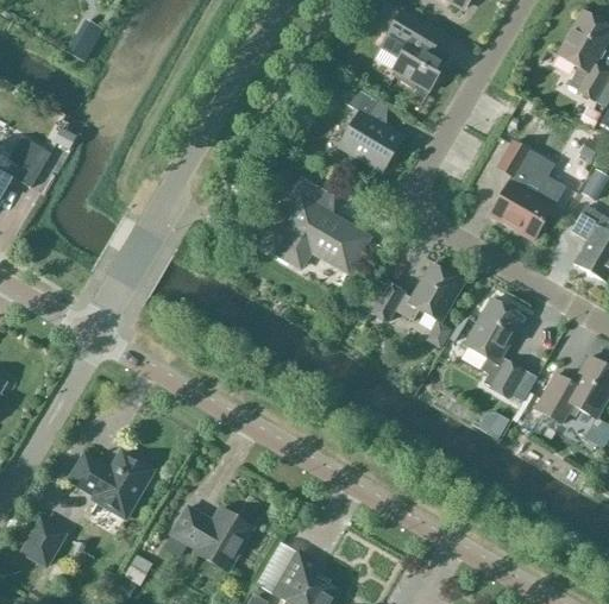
[(370,0),(364,11),(387,24),(396,7),(383,0),(370,0)]
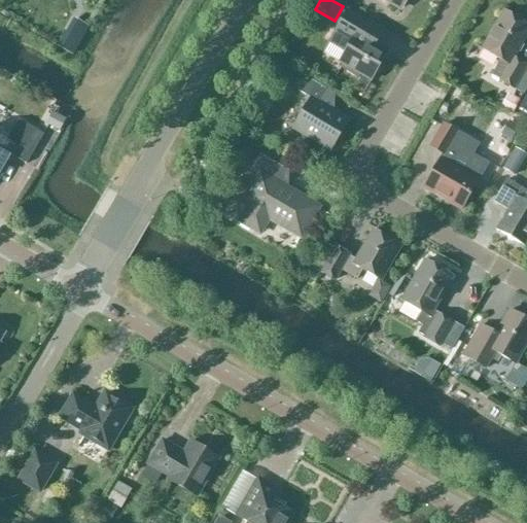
[(328,41),(344,50),(339,60),(371,78),(388,48),(365,35),(373,23),(348,8),(328,41)]
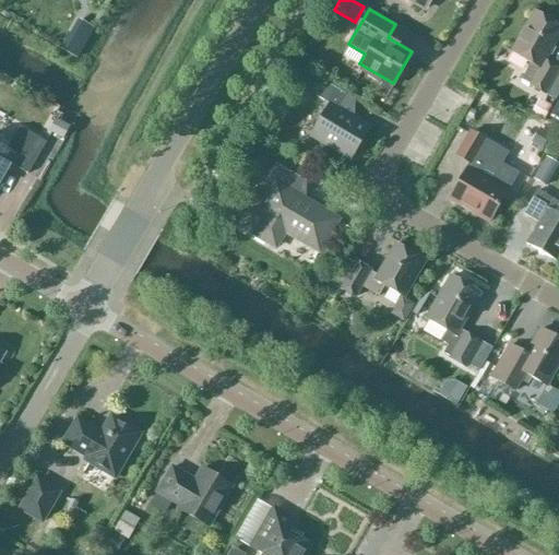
[(545,91),(558,67),(544,59),(558,32),(558,23),(534,9),(511,49),(531,60),(521,77),(545,91)]
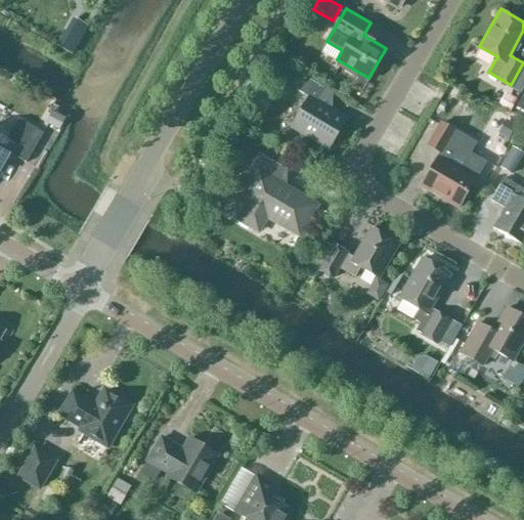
[(68,35),(61,45),(73,52),(79,41),(68,35)]
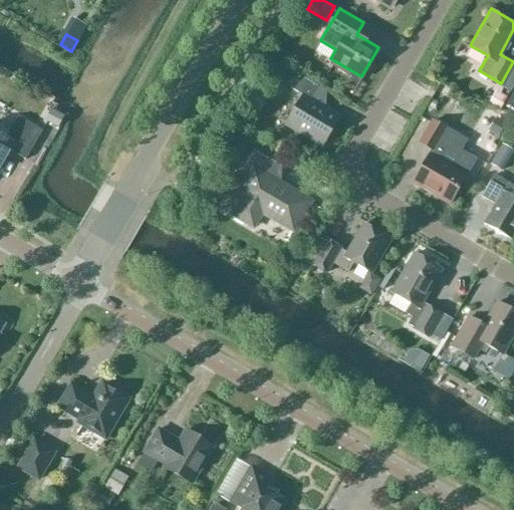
[(288,67),(279,62),(273,71),(283,77),(288,67)]
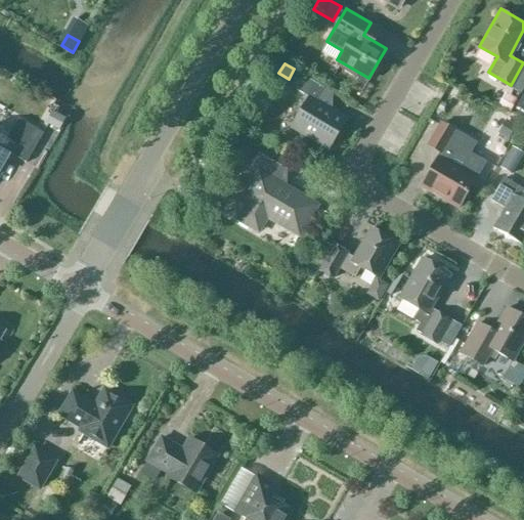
[(328,145),(345,116),(324,103),(332,90),(304,74),(296,87),(309,95),(292,125),(328,145)]
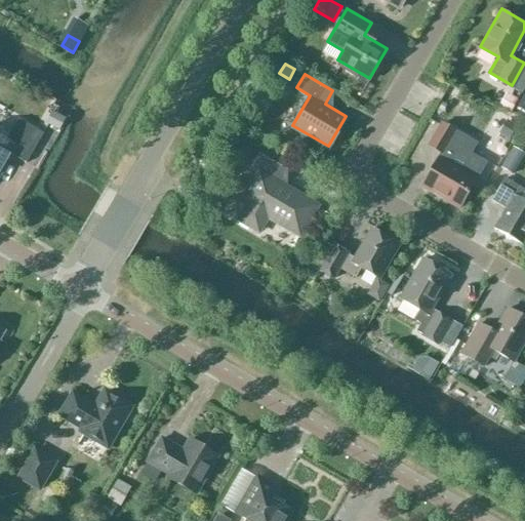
[(518,96),(507,90),(499,103),(512,109),(518,96)]
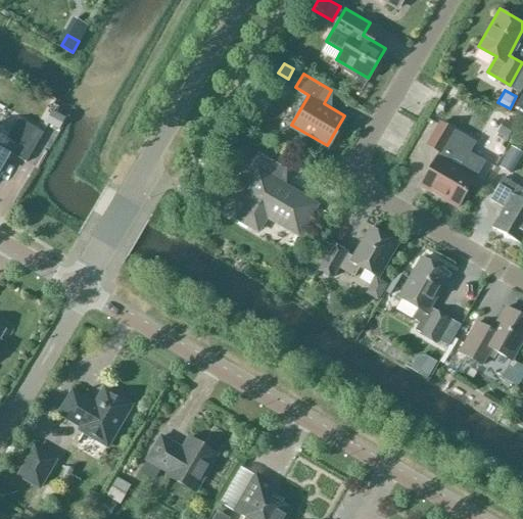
[(47,121),(60,128),(66,115),(54,108),(47,121)]
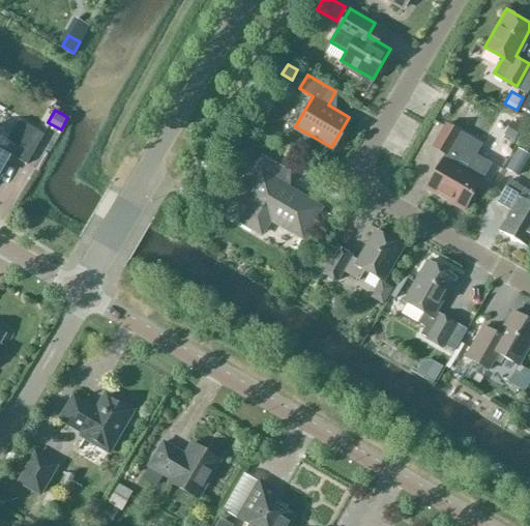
[(6,139),(0,135),(0,174),(12,153),(27,162),(43,132),(19,117),(6,139)]
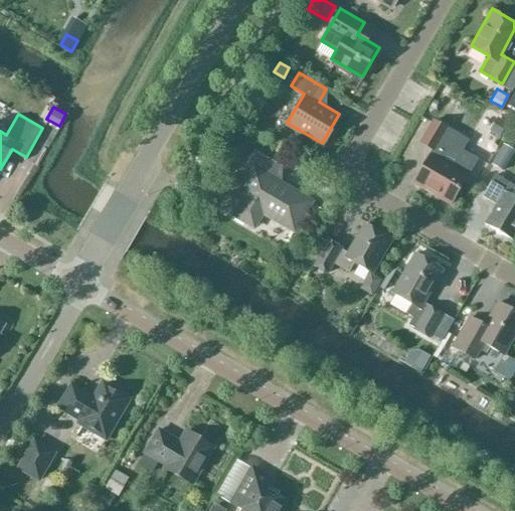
[(500,133),(507,121),(500,117),(493,129),(500,133)]
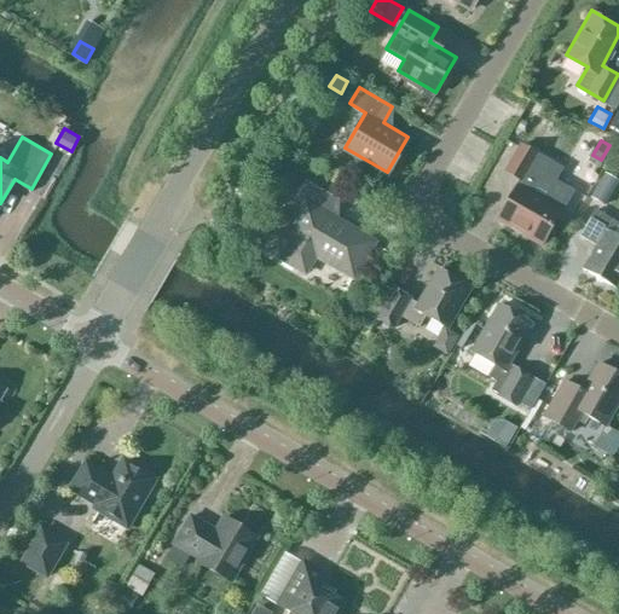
[(541,243),(561,208),(531,190),(543,168),(532,161),(537,152),(520,143),(504,169),(520,178),(497,216),(541,243)]
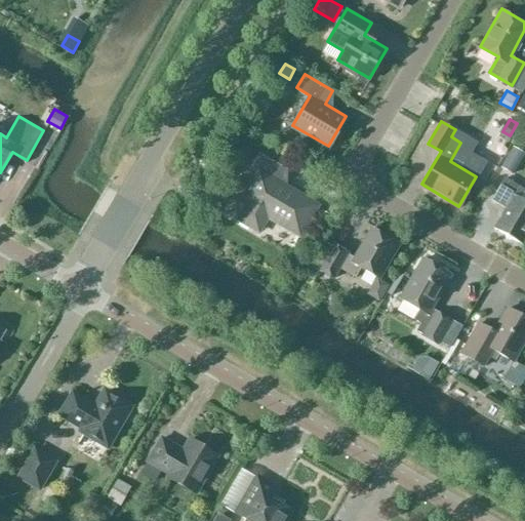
[(250,160),(259,145),(244,136),(236,151),(250,160)]
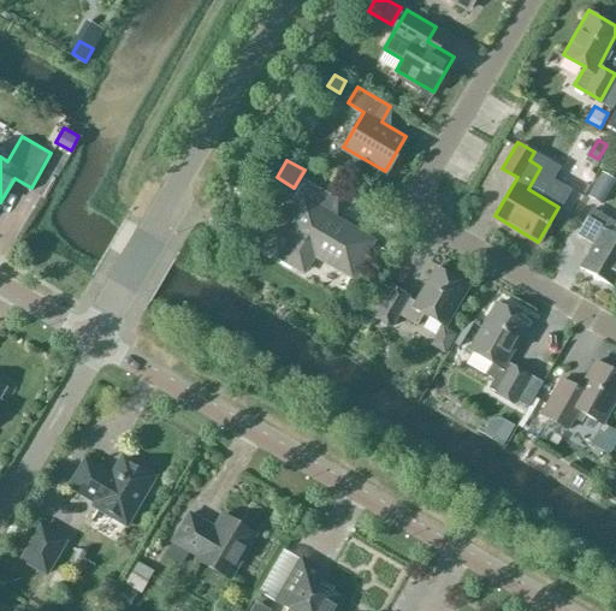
[(591,193),(605,201),(615,181),(615,176),(604,170),(591,193)]
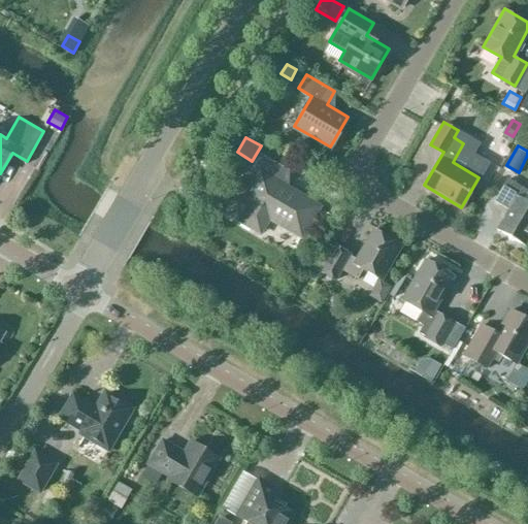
[(301,234),(319,204),(279,182),(287,168),(261,153),(253,167),(260,171),(243,200),(250,204),(240,219),(260,230),(268,216),(301,234)]
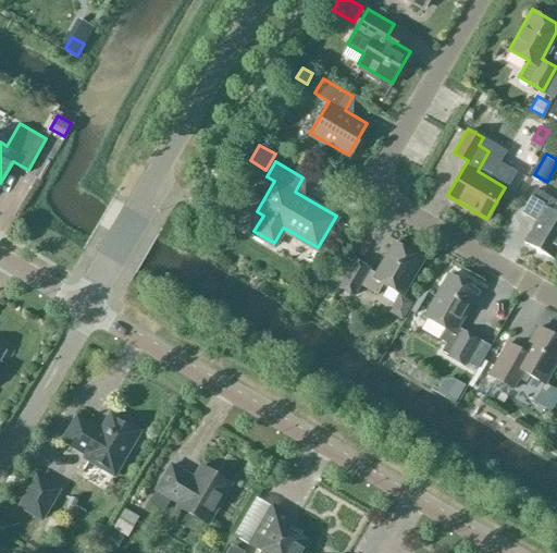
[(536,218),(524,241),(554,257),(556,250),(556,210),(551,207),(555,198),(535,187),(522,209),(536,218)]
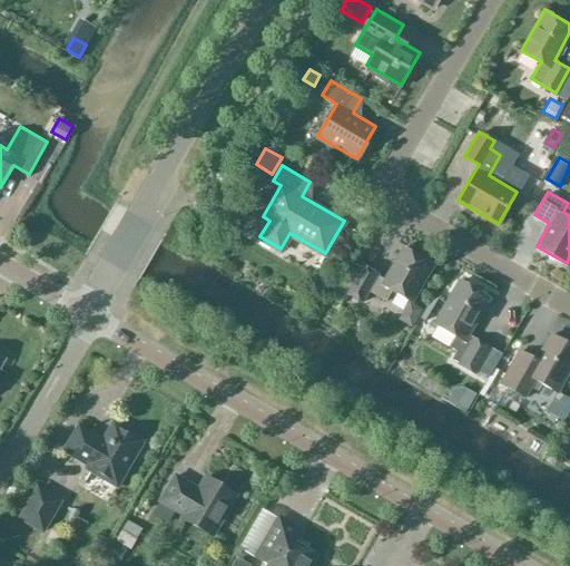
[(385,277),(363,264),(362,265),(350,259),(328,296),(341,302),(347,291),(362,300),(369,289),(385,299),(391,289),(410,300),(411,300),(432,263),(403,246),(385,277)]
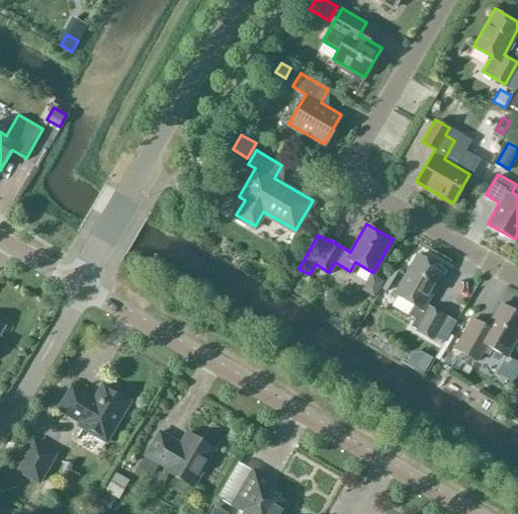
[(417,253),(395,292),(415,304),(409,314),(415,317),(411,324),(417,328),(417,329),(432,338),(433,335),(444,340),(455,321),(445,315),(425,304),(445,269),(417,253)]
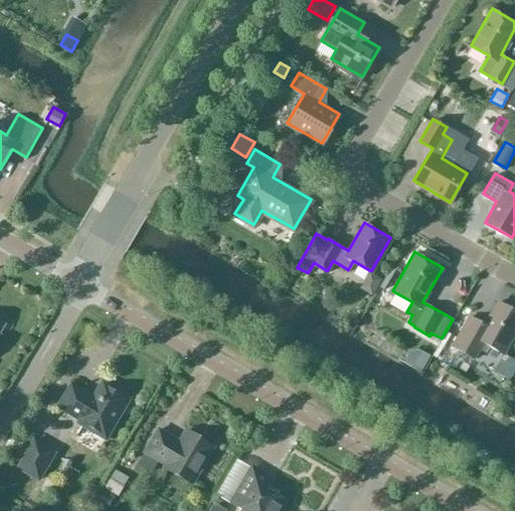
[(370,271),(361,287),(372,293),(381,277),(371,271),(370,271)]
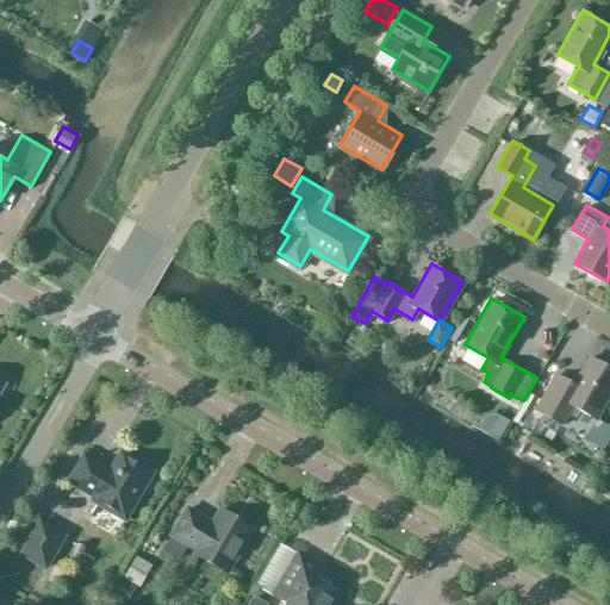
[(573,384),(555,373),(536,407),(561,423),(572,404),(596,418),(609,393),(609,367),(590,355),(573,384)]
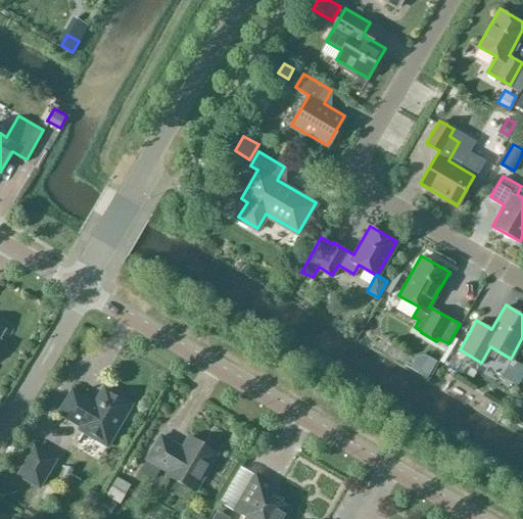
[(429,352),(418,371),(427,376),(428,376),(438,358),(429,352)]
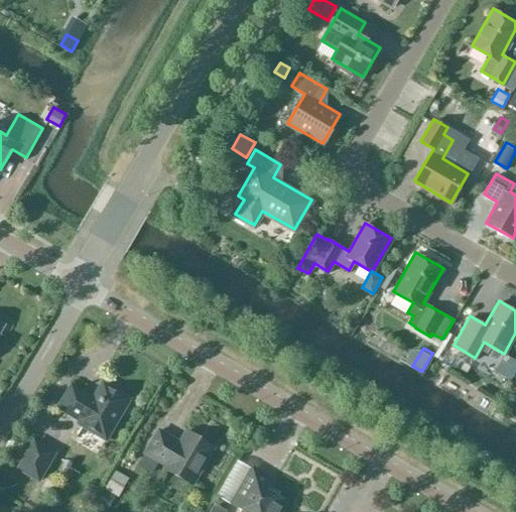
[(71,384),(57,407),(80,420),(78,423),(105,439),(130,398),(102,382),(93,397),(71,384)]
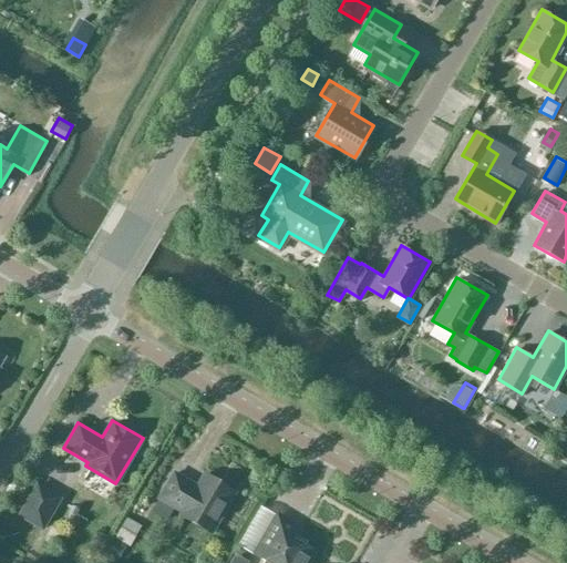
[(175,470),(160,495),(183,510),(182,513),(212,531),(236,489),(205,471),(196,487),(189,483),(191,480),(175,470)]
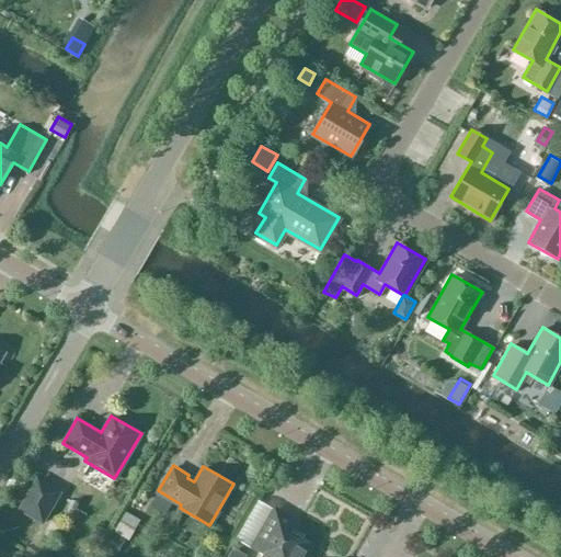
[(18,509),(41,522),(58,491),(36,478),(18,509)]
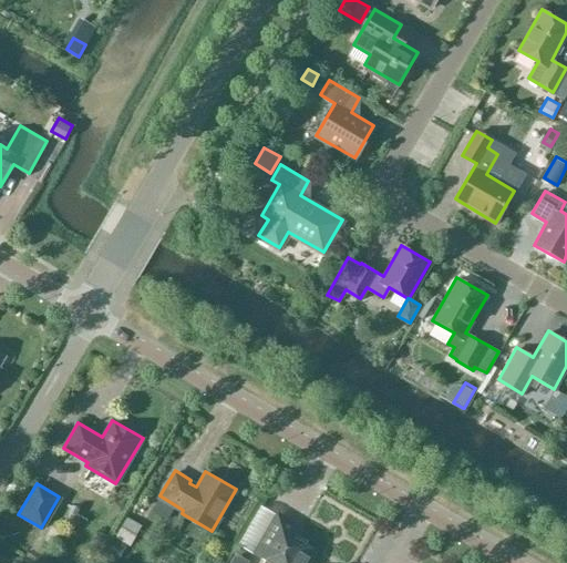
[(300,526),(278,513),(256,552),(274,562),(307,562),(316,550),(294,536),(300,526)]
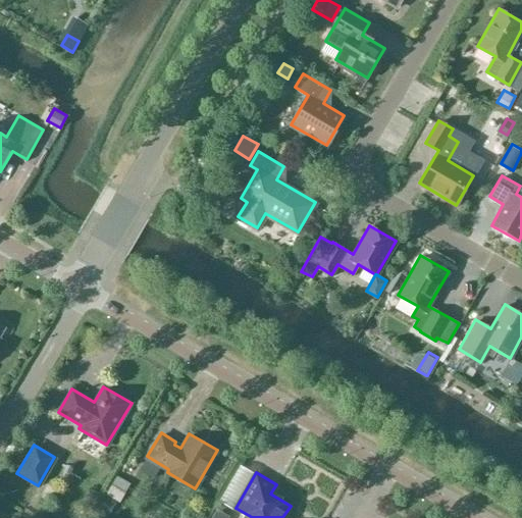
[(120,501),(131,482),(116,474),(106,493),(120,501)]
